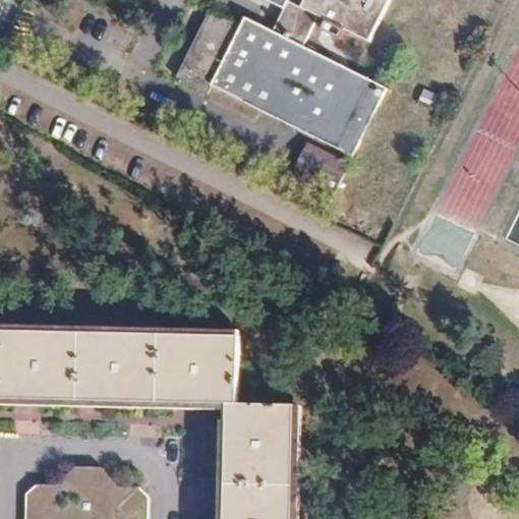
[(283,6),(271,29),(277,32),(288,9),(312,21),(318,12),(302,4),(294,0),(286,0),(283,6)]
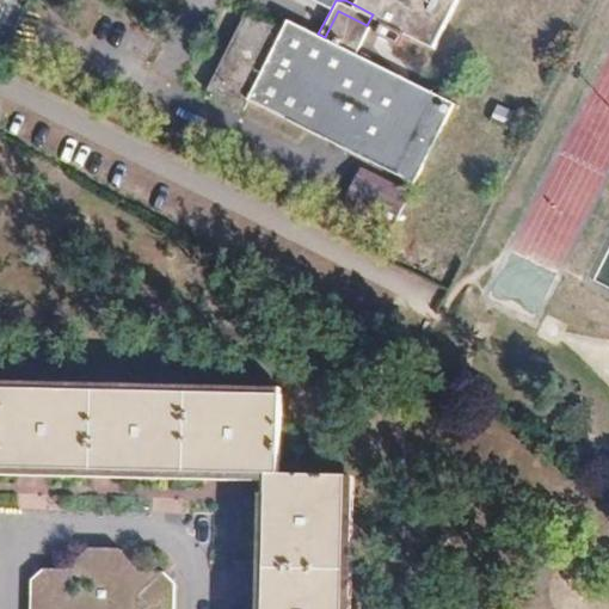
[(356,0),(355,5),(373,14),(432,45),(454,0),(356,0)]
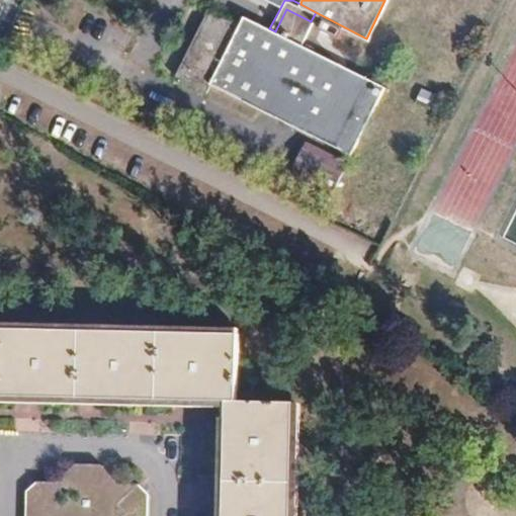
[(299,44),(311,21),(286,9),(275,31),(269,28),(245,16),(240,25),(208,10),(175,75),(206,91),(210,83),(348,153),(381,86),(299,44)]
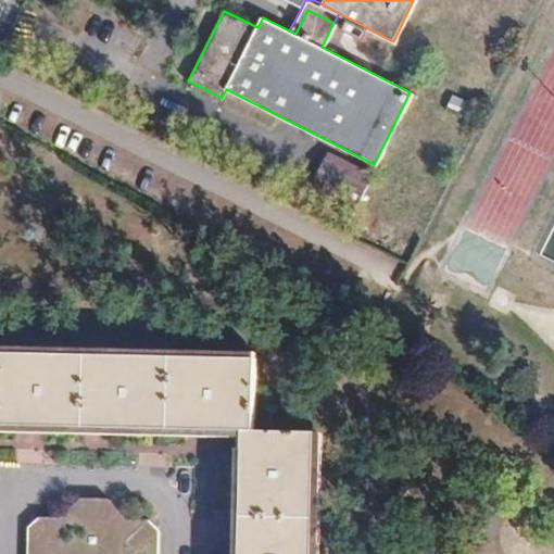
[(369,174),(327,151),(311,183),(354,204),(369,174)]
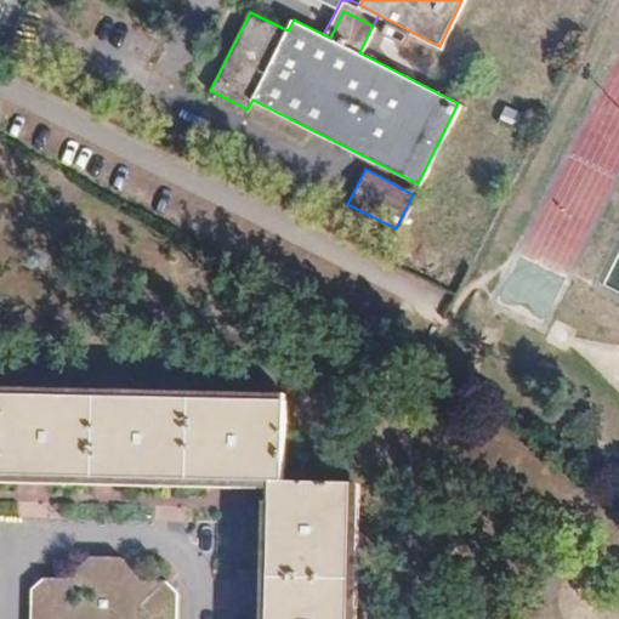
[(0,473),(271,481),(284,481),(285,399),(0,392),(0,473)]
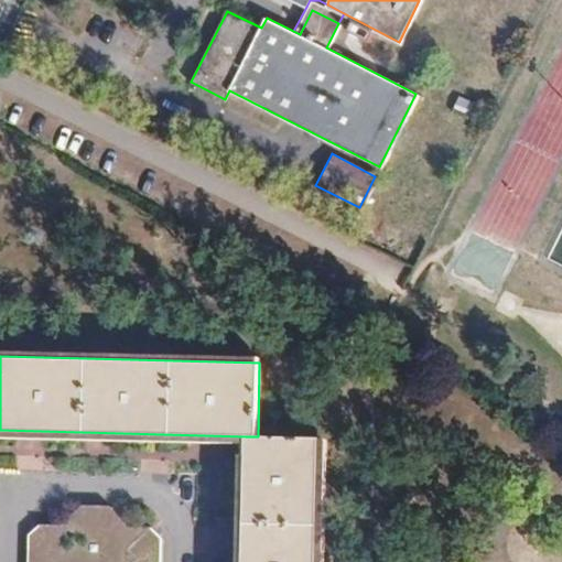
[(316,561),(319,438),(258,436),(246,436),(242,561),(316,561)]
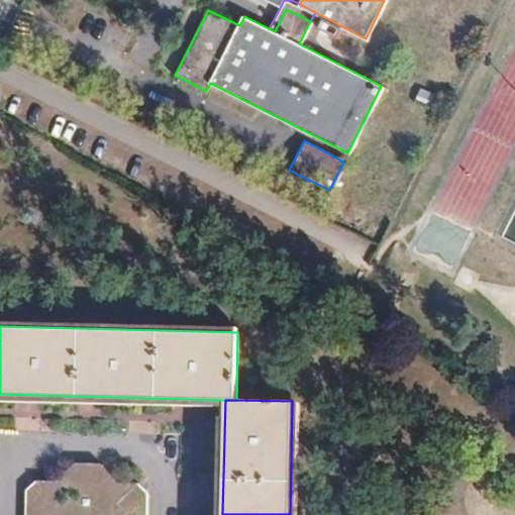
[(25,489),(24,514),(145,514),(146,492),(136,482),(117,481),(100,461),(75,461),(57,480),(34,479),(25,489)]
